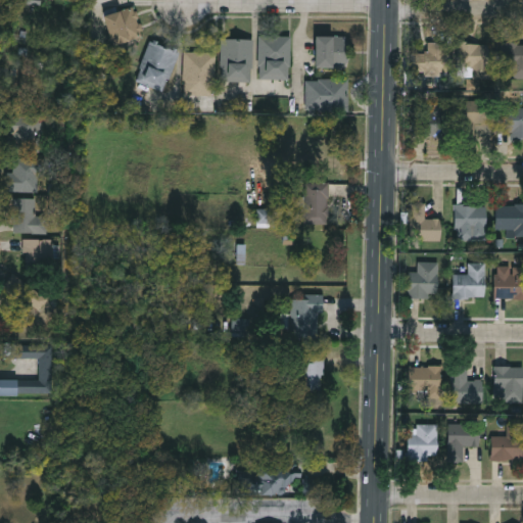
[(103,14),(135,7),(142,37),(110,44),(103,14)]
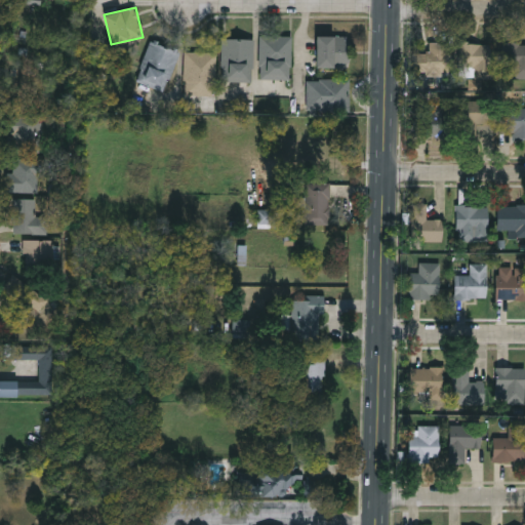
[(259,79),(259,36),(291,36),(291,79),(259,79)]
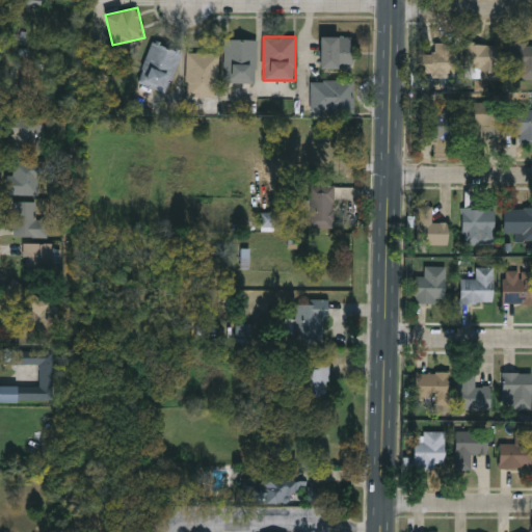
[(351,36),(351,68),(319,68),(319,36),(351,36)]
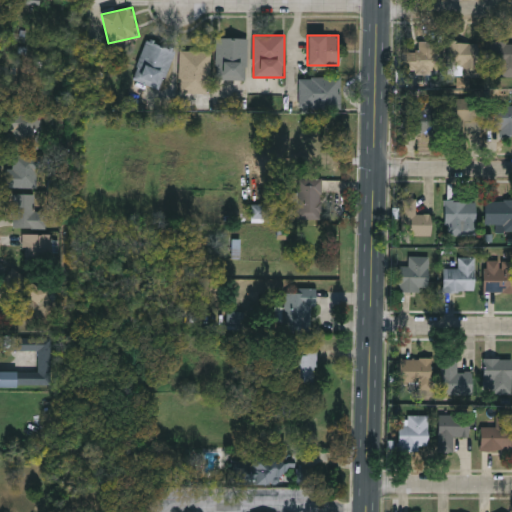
[(216,80),(216,38),(246,38),(246,80),(216,80)]
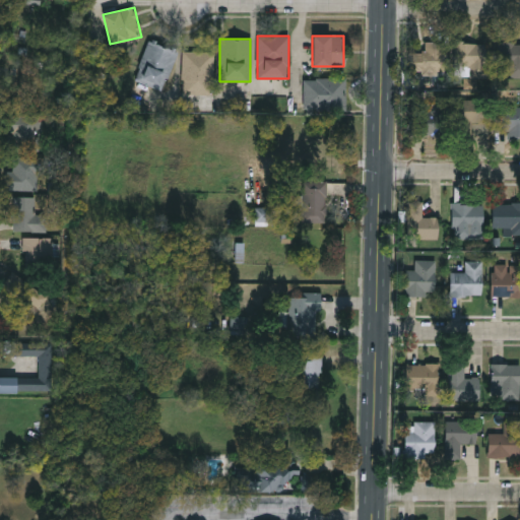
[(177,50),(166,90),(136,82),(148,42),(177,50)]
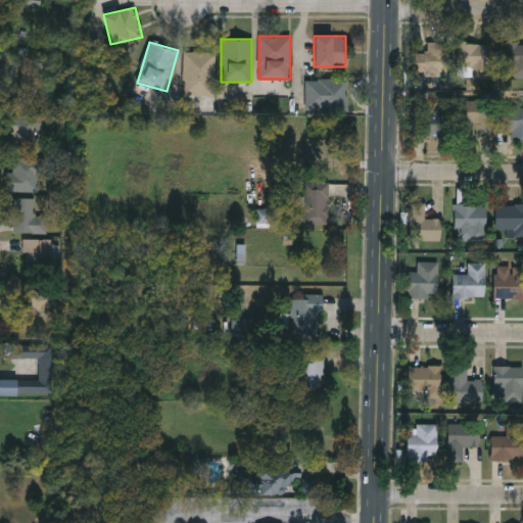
[(413,73),(413,53),(427,53),(427,42),(446,42),(446,73),(413,73)]
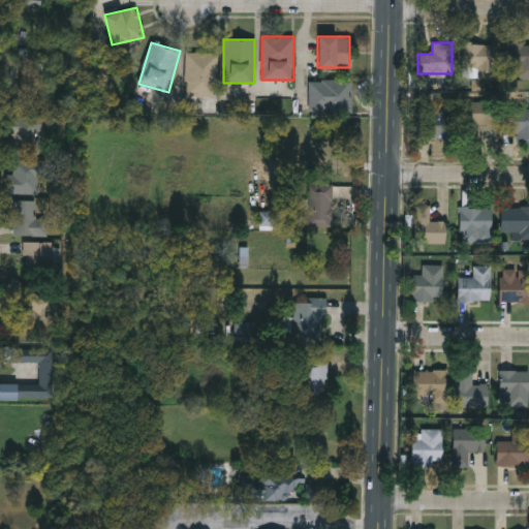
[(507,43),(528,43),(528,80),(507,80),(507,43)]
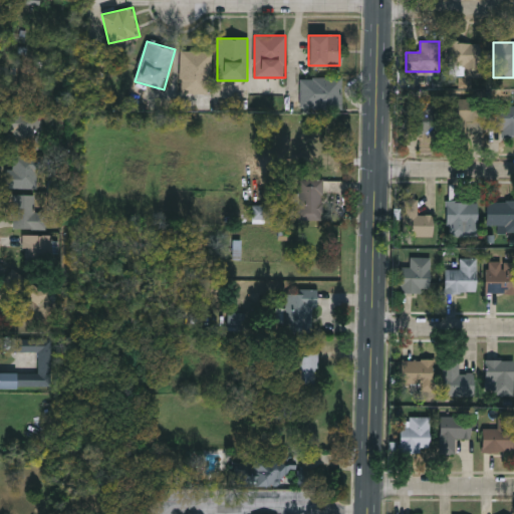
[(462,75),(462,70),(448,70),(448,43),(481,43),(481,75),(462,75)]
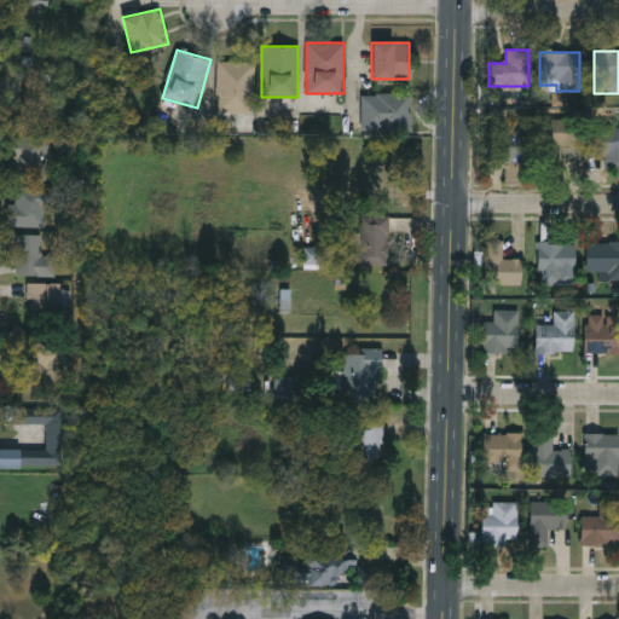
[(253,62),(253,113),(218,113),(218,62),(253,62)]
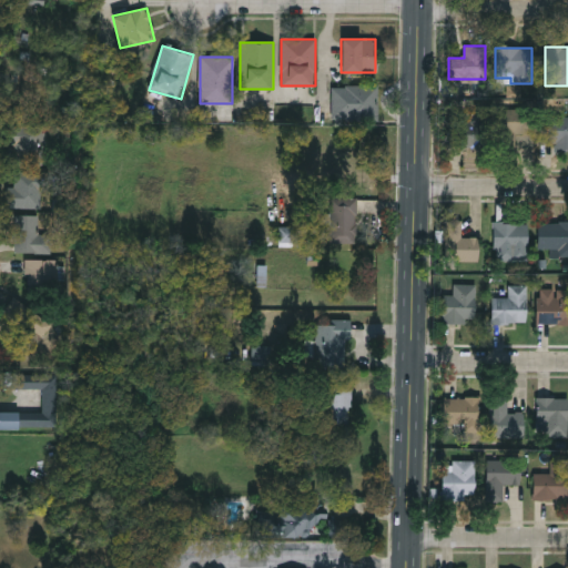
[(332,120),(332,85),(378,85),(378,120),(332,120)]
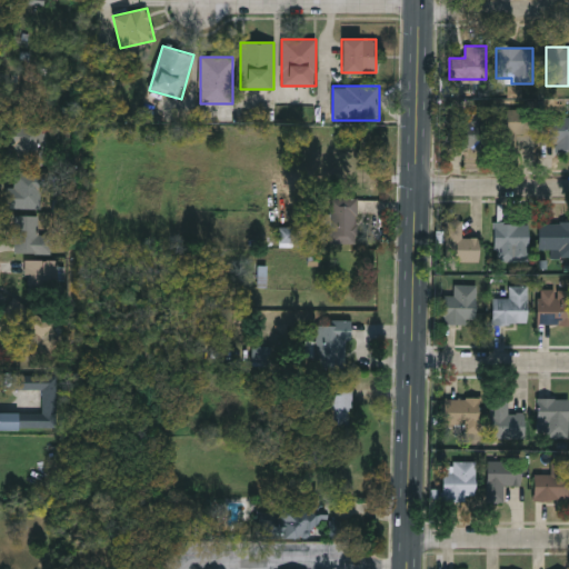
[(491,150),(491,148),(463,150),(461,113),(532,109),(533,133),(515,135),(516,148),(491,150)]
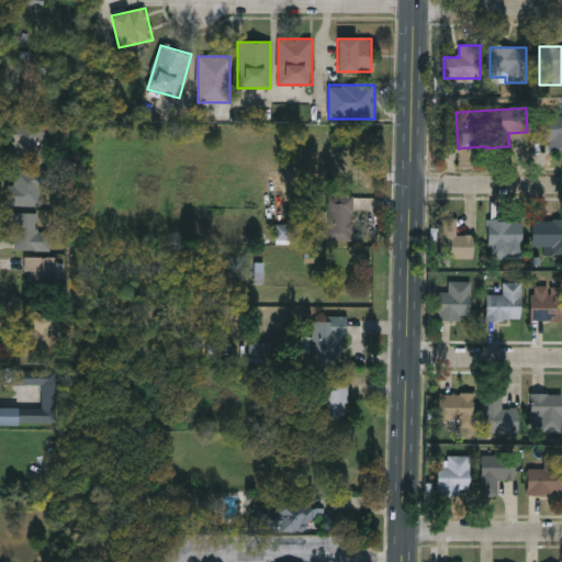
[(44,164),(11,164),(11,125),(44,125),(44,164)]
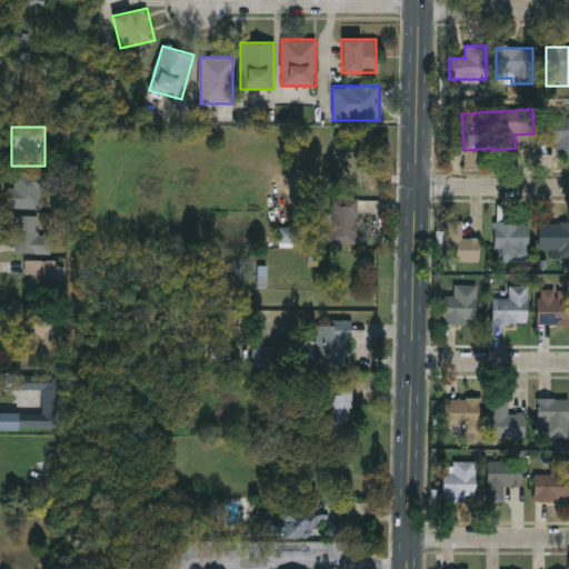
[(12,172),(42,172),(42,209),(12,209),(12,172)]
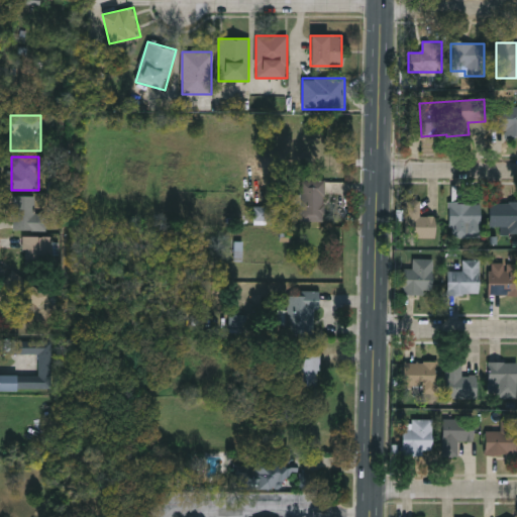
[(301,219),(301,179),(325,179),(325,219),(301,219)]
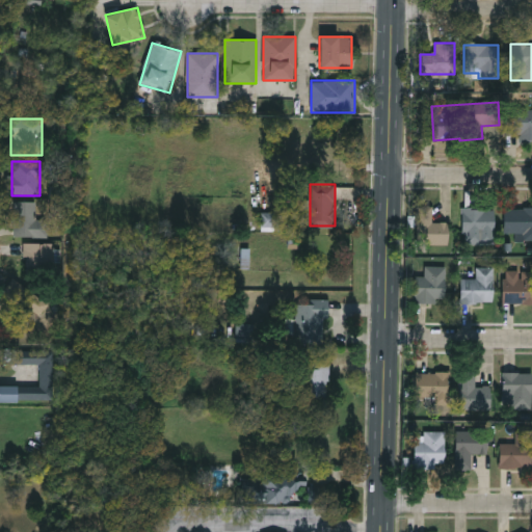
[(36,201),(36,219),(48,219),(48,236),(14,236),(14,201),(36,201)]
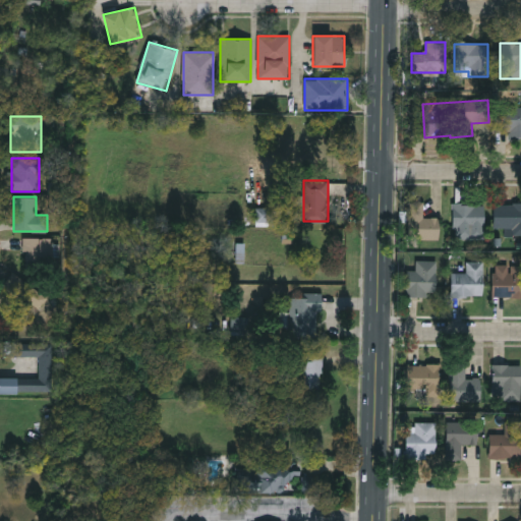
[(438,239),(407,239),(407,201),(422,201),(422,218),(438,218),(438,239)]
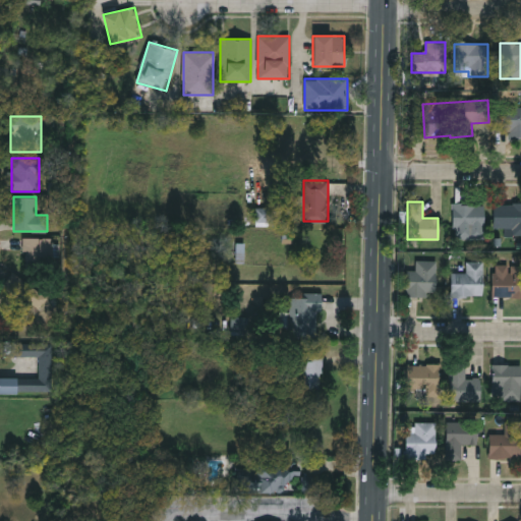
[(483,239),(452,239),(452,204),(483,204),(483,239)]
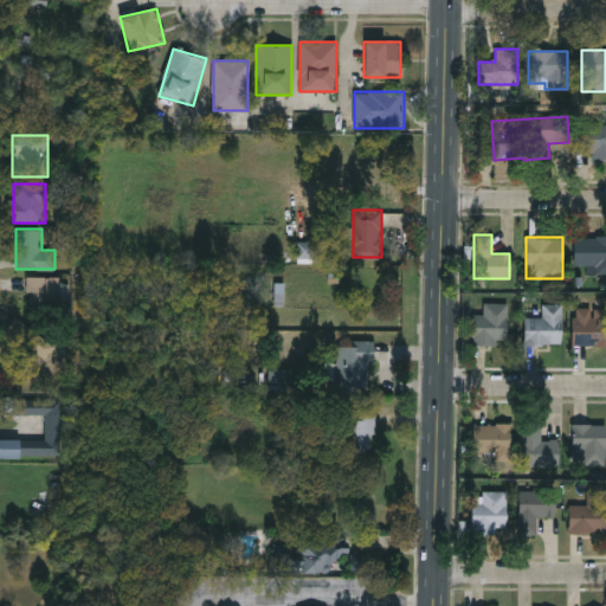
[(313,243),(313,257),(300,256),(300,243),(313,243)]
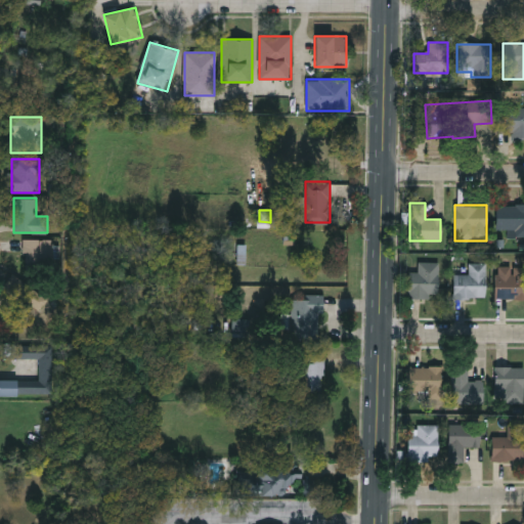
[(52,266),(26,266),(26,239),(52,239),(52,266)]
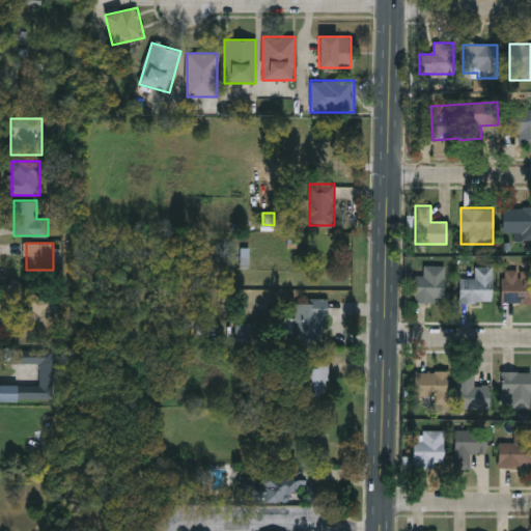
[(443,267),(443,302),(412,302),(412,277),(422,277),(422,267),(443,267)]
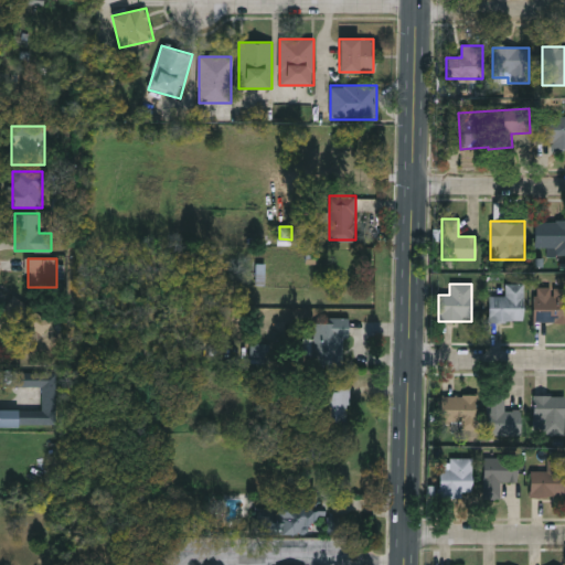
[(489,322),(489,296),(504,296),(504,284),(522,284),(522,322),(489,322)]
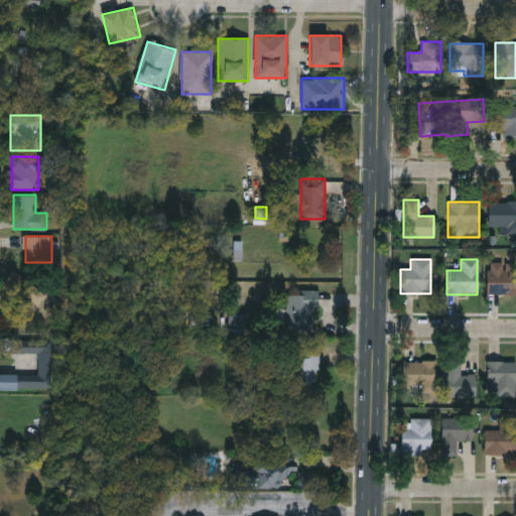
[(515,294),(488,294),(488,263),(515,263),(515,294)]
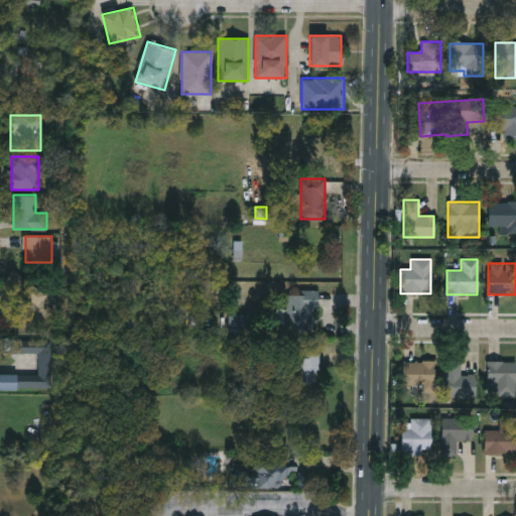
[(1,289),(9,272),(48,291),(40,308),(1,289)]
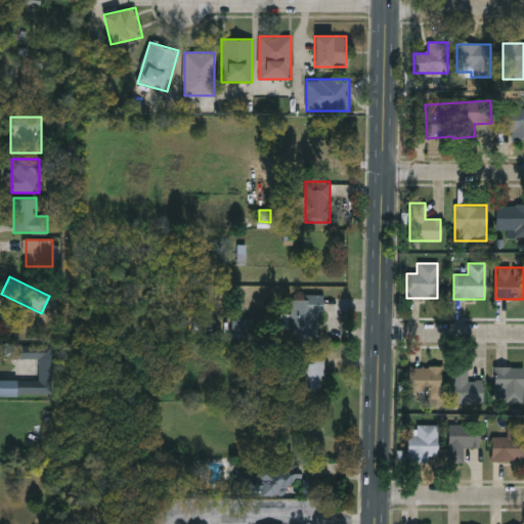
[(322,295),(320,339),(291,338),(291,329),(281,329),(281,313),(291,313),(291,298),(304,299),(304,294),(322,295)]
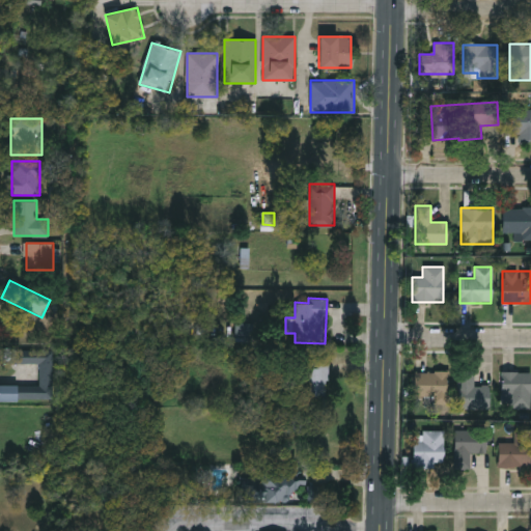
[(53,352),(53,400),(15,400),(15,387),(39,387),(40,364),(16,364),(16,351),(53,352)]
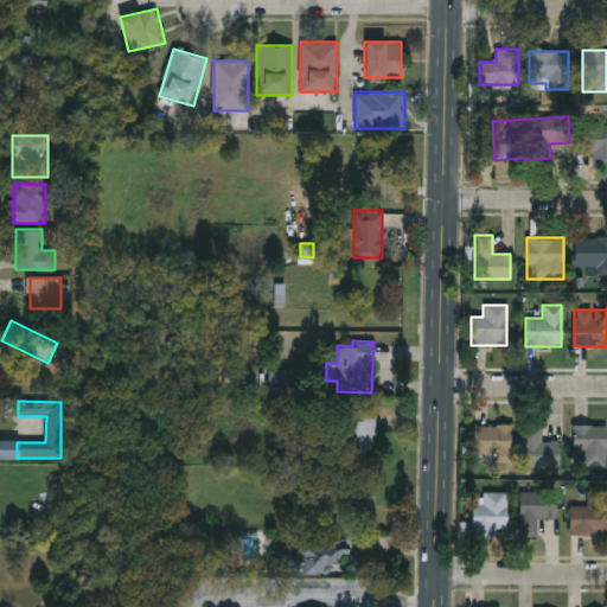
[(351,453),(351,413),(376,413),(376,453),(351,453)]
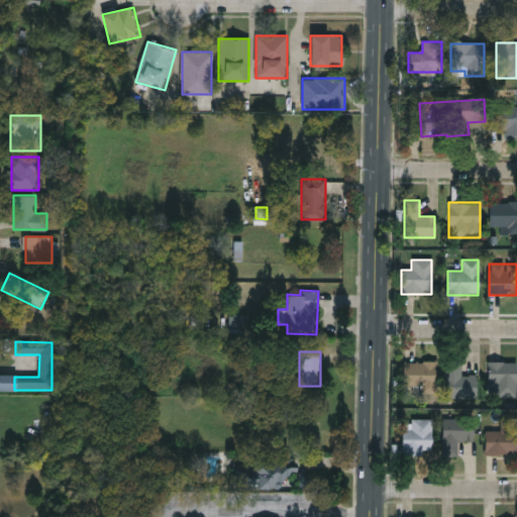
[(435,363),(435,390),(403,390),(403,362),(435,363)]
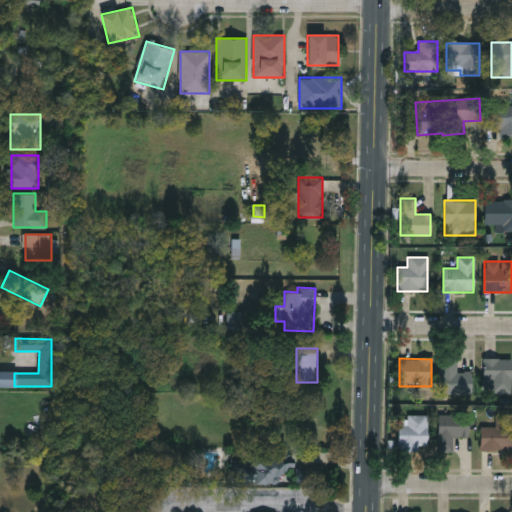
[(471,394),(441,394),(441,358),(457,358),(457,373),(471,373),(471,394)]
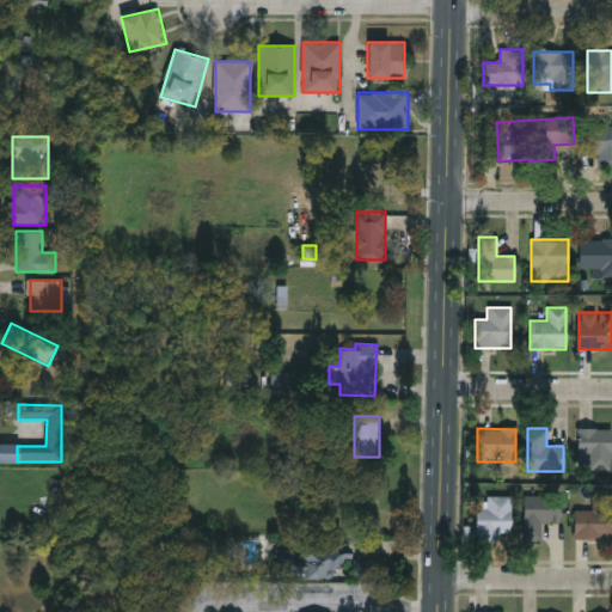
[(576,429),(611,429),(611,470),(576,470),(576,429)]
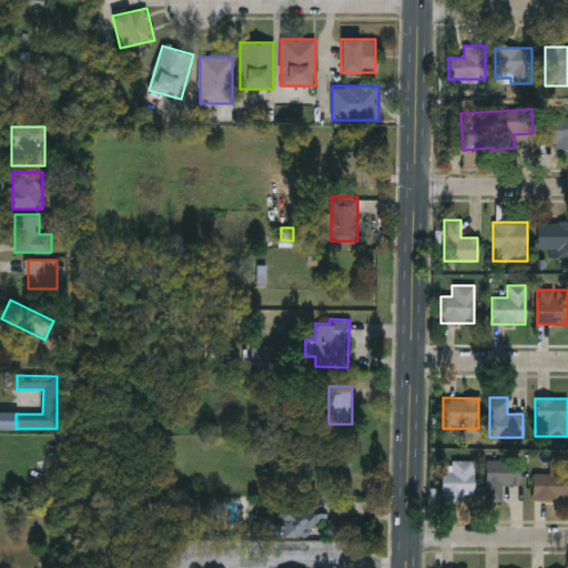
[(566,455),(566,499),(533,499),(533,474),(551,474),(551,455),(566,455)]
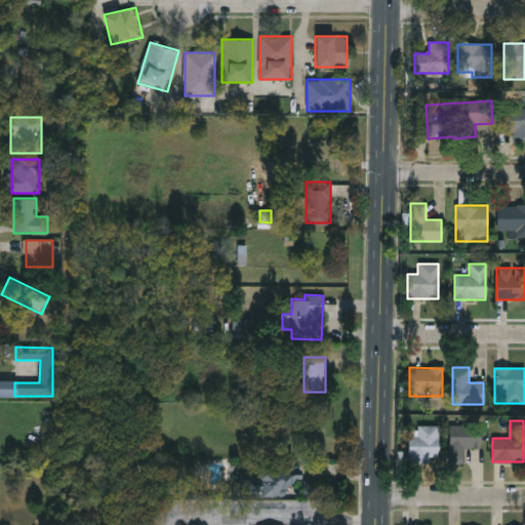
[(448,463),(448,426),(480,426),(480,447),(465,447),(465,463),(448,463)]
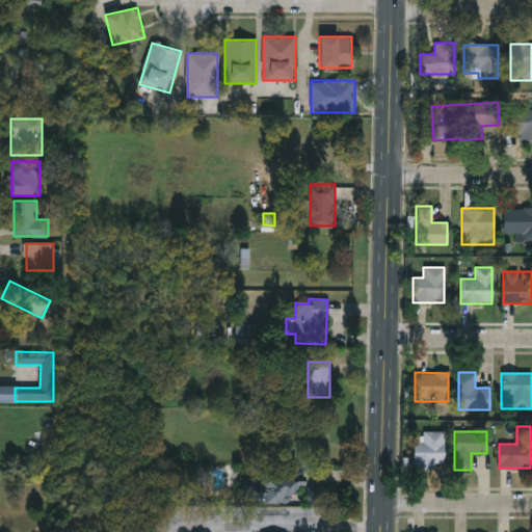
[(444,432),(444,462),(434,462),(434,469),(414,469),(414,432),(444,432)]
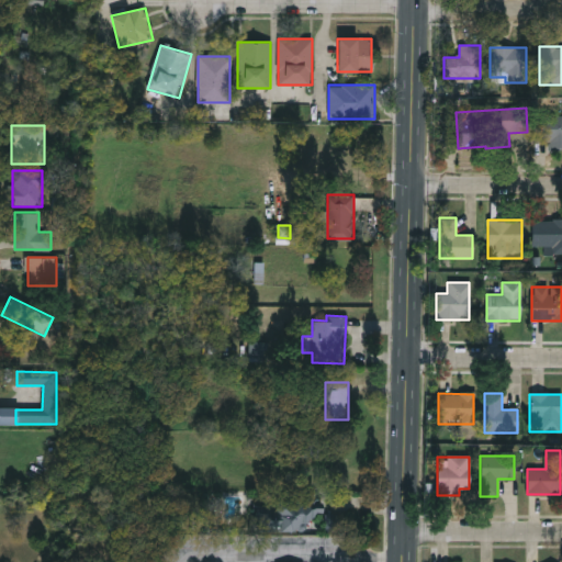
[(259,505),(319,504),(319,529),(260,530),(259,505)]
